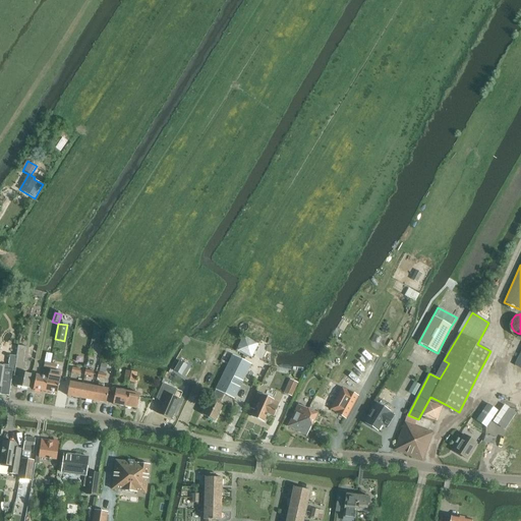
[(94,331),(92,342),(99,343),(101,332),(94,331)]
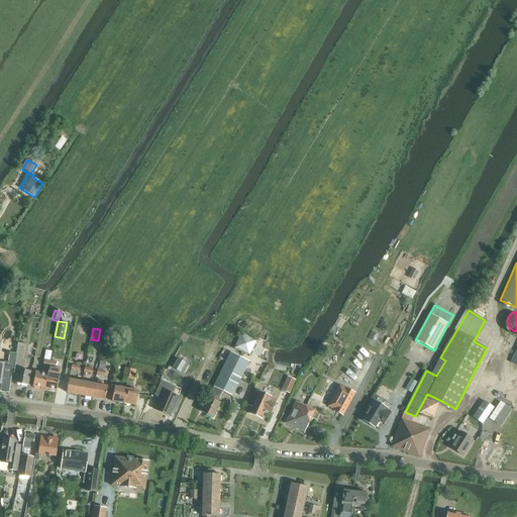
[(243,332),(236,347),(250,354),(257,339),(243,332)]
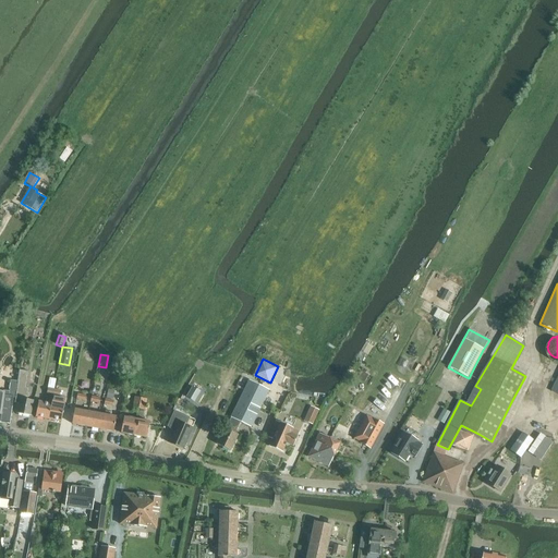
[(21,399),(19,413),(31,416),(34,401),(27,400),(28,388),(27,388),(29,372),(21,371),(16,399),(21,399)]
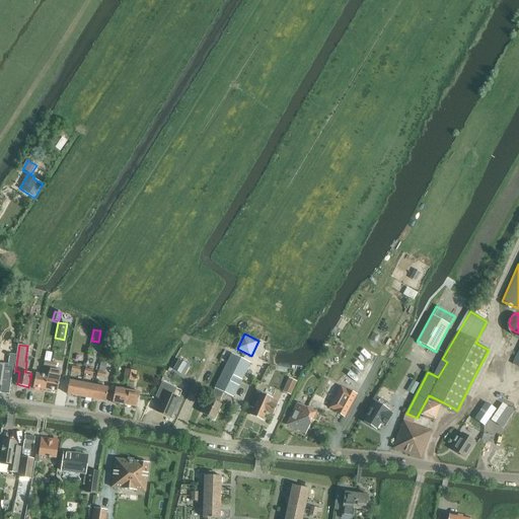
[(46,390),(52,358),(51,358),(52,355),(47,354),(43,376),(36,375),(34,388),(46,390)]
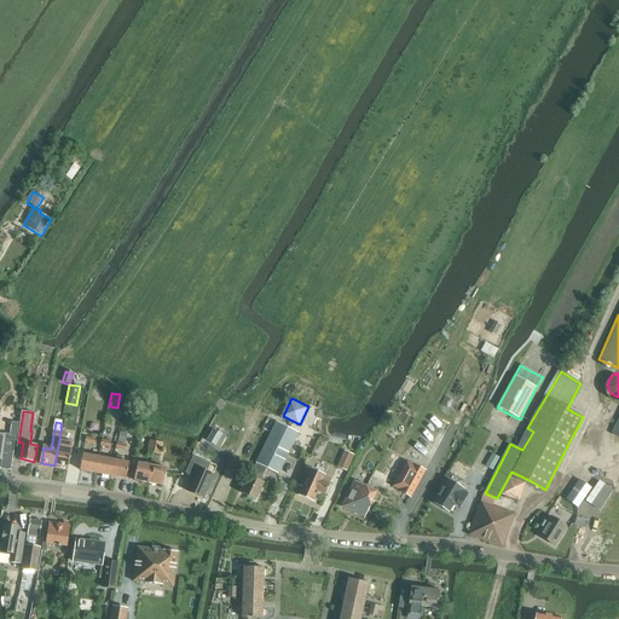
[(0,468),(12,470),(16,441),(18,441),(21,423),(12,423),(11,434),(5,433),(5,435),(0,434),(0,468)]
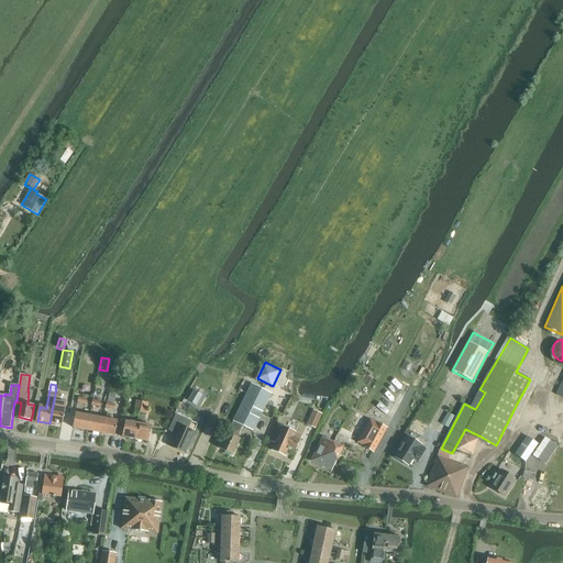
[(253,431),(272,395),(252,385),(233,421),(234,422),(221,449),(232,455),(241,440),(238,438),(244,426),(253,431)]
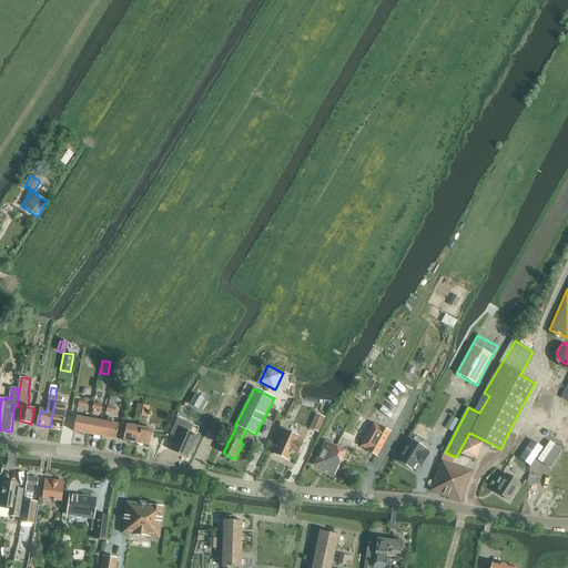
[(196,408),(203,398),(196,394),(190,404),(196,408)]
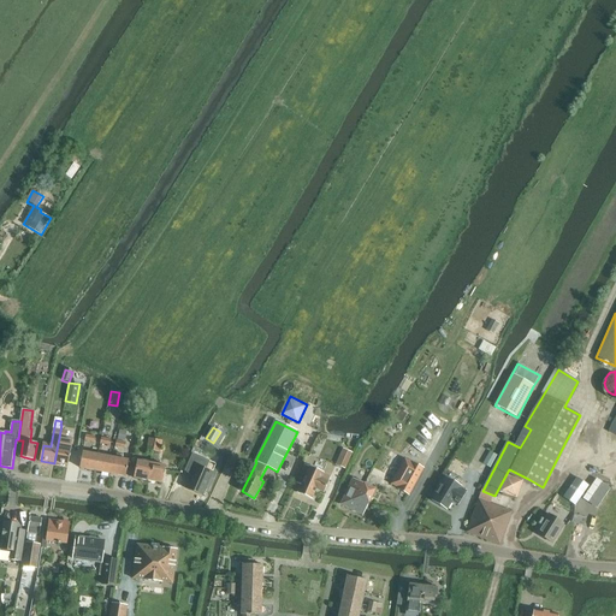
[(60,431),(54,463),(67,466),(72,439),(65,438),(67,432),(60,431)]
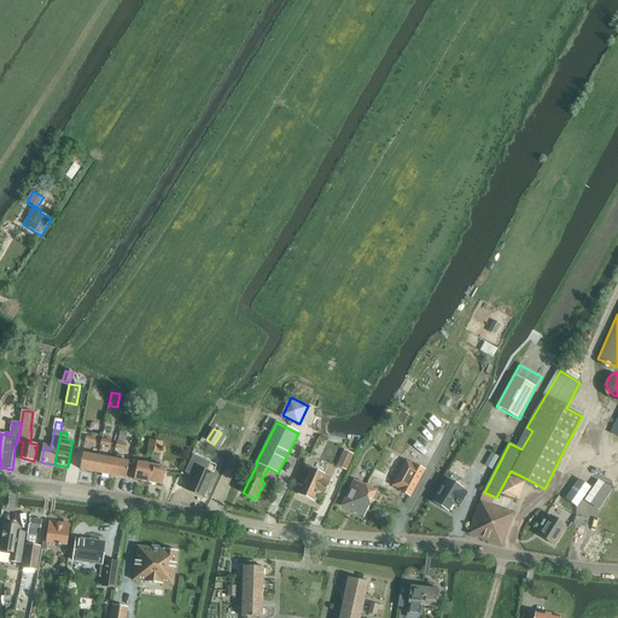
[(155,453),(157,441),(150,439),(147,452),(155,453)]
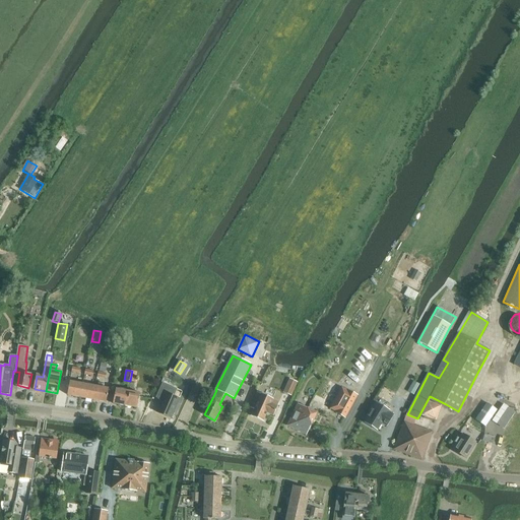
[(172,372),(169,379),(174,381),(177,374),(172,372)]
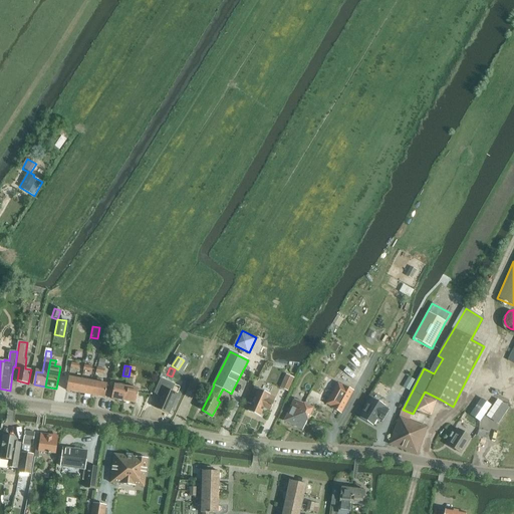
[(280,389),(287,392),(293,377),(286,374),(280,389)]
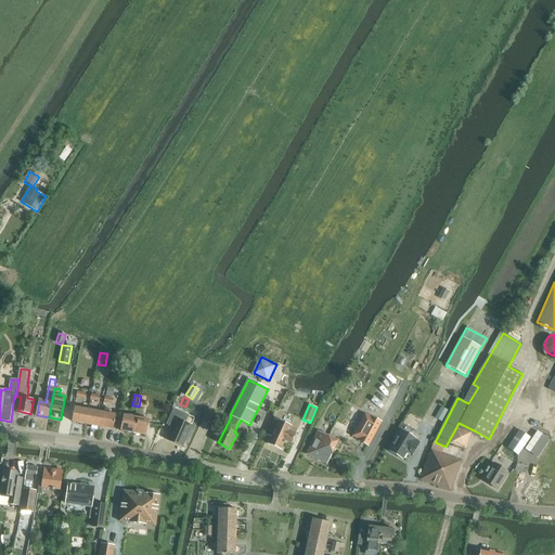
[(87,425),(89,410),(75,408),(73,422),(87,425)]
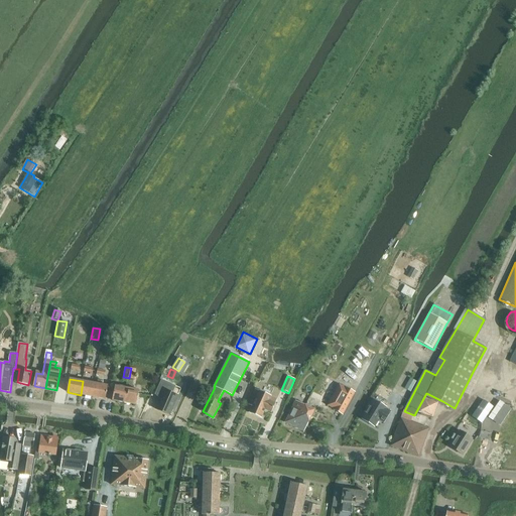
[(172,394),(175,386),(161,380),(155,395),(160,397),(155,409),(169,415),(177,396),(172,394)]
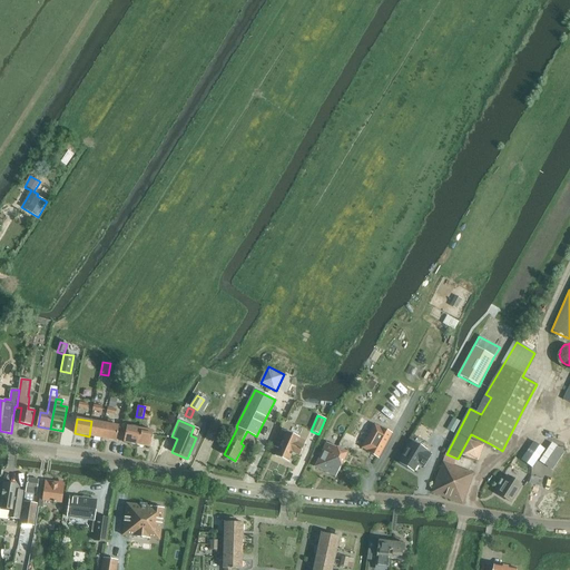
[(89,436),(102,439),(105,423),(91,421),(89,436)]
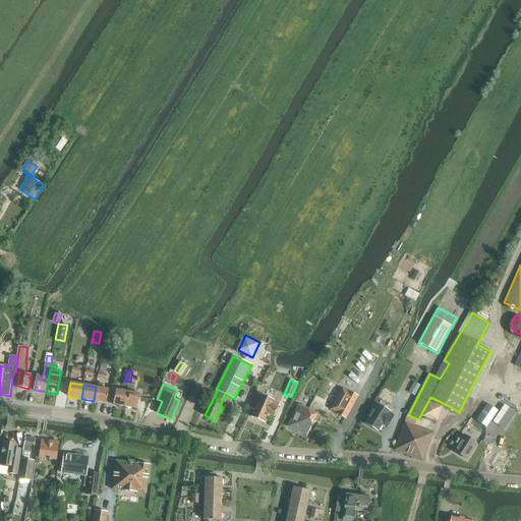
[(99,388),(96,387),(94,401),(107,403),(109,390),(104,389),(104,385),(100,385),(99,388)]
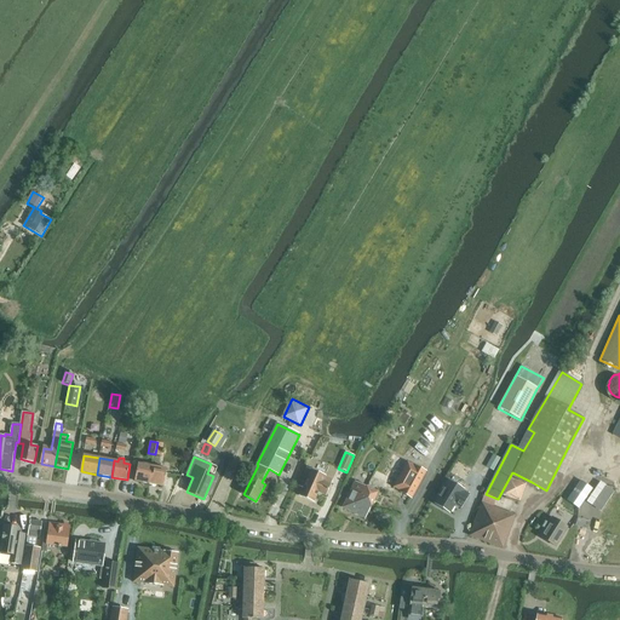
[(405,464),(392,488),(400,492),(400,493),(411,498),(423,474),(424,471),(413,465),(413,466),(406,463),(405,464)]
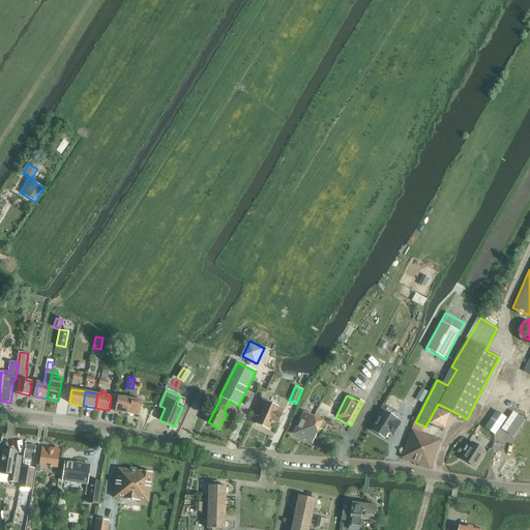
[(127,414),(130,399),(119,396),(116,411),(127,414)]
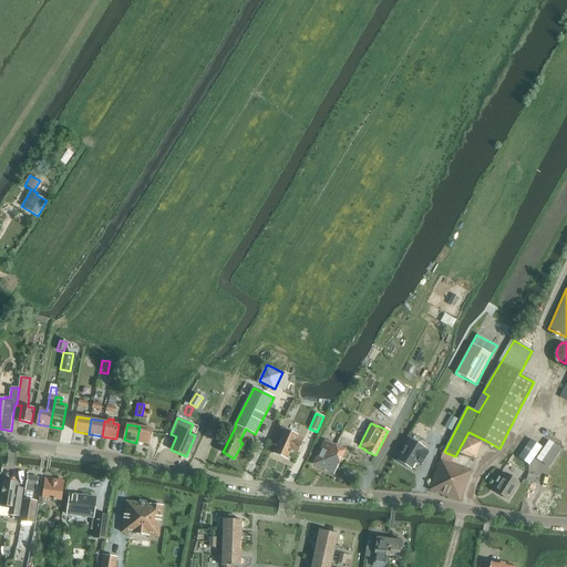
[(153,429),(140,426),(136,443),(150,445),(153,429)]
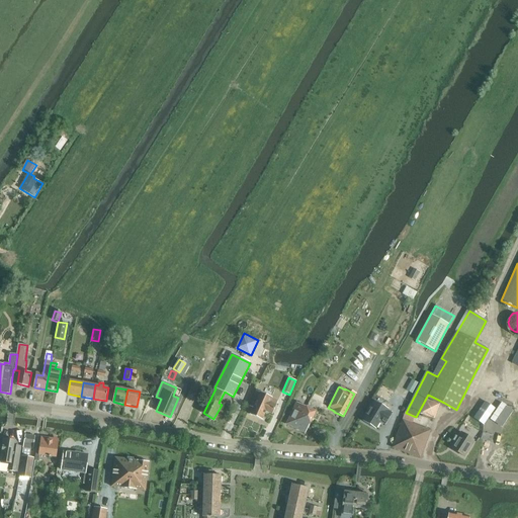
[(252,408),(249,415),(262,420),(265,412),(272,415),(276,406),(270,403),(272,398),(259,393),(256,391),(249,407),(252,408)]
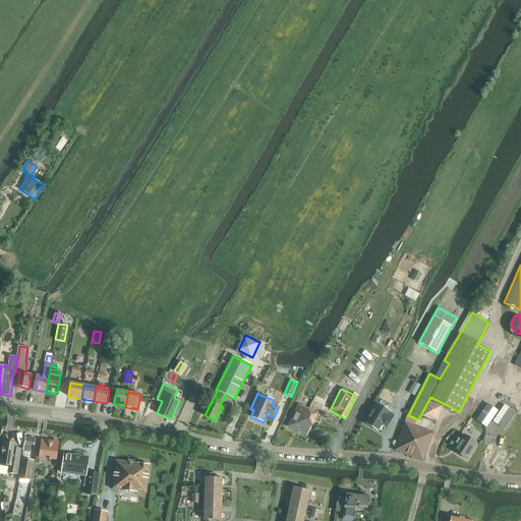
[(368,417),(364,423),(378,431),(383,424),(388,427),(390,422),(395,415),(389,412),(390,411),(388,410),(390,406),(390,404),(383,400),(381,401),(379,404),(377,404),(372,411),(371,410),(367,416),(368,417)]
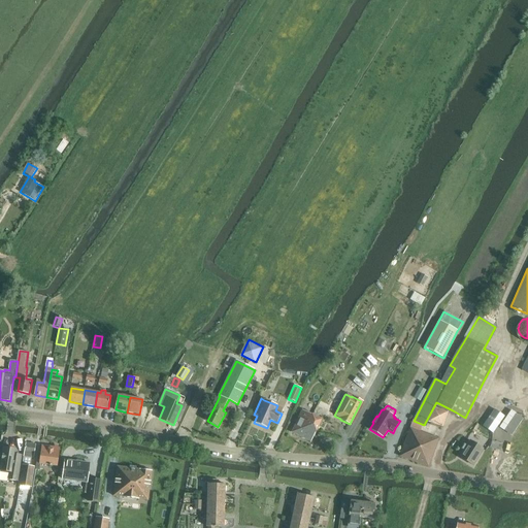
[(492,433),(504,417),(494,409),(483,426),(492,433)]
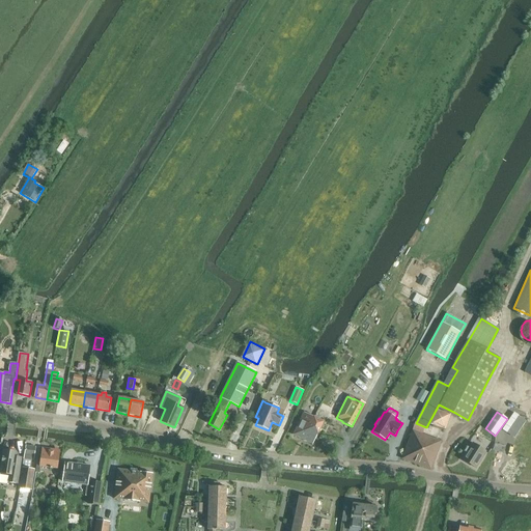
[(304,413),(294,435),(313,444),(324,422),(304,413)]
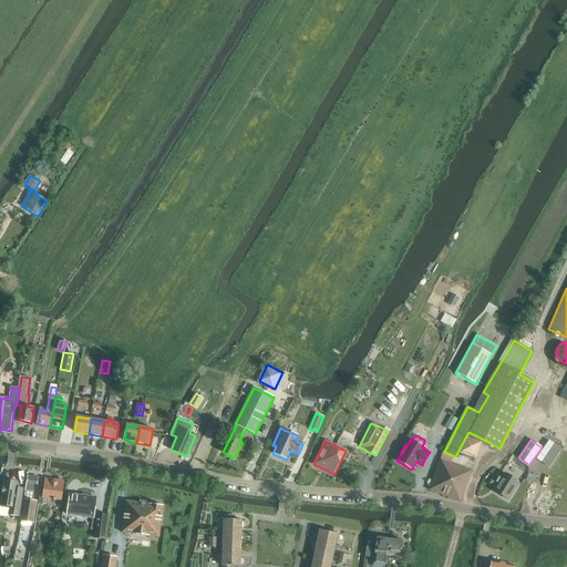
[(536,459),(542,462),(554,445),(548,441),(536,459)]
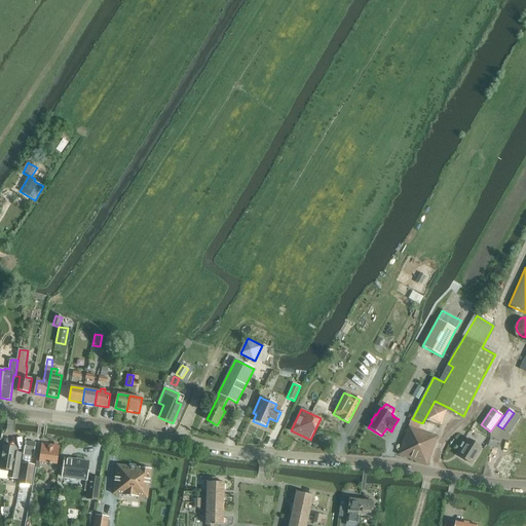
[(438,437),(417,429),(409,426),(399,455),(427,465),(438,437)]
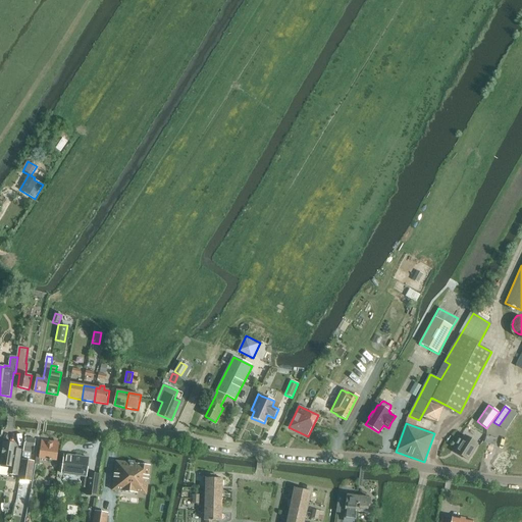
[(464,435),(454,452),(467,461),(478,445),(464,435)]
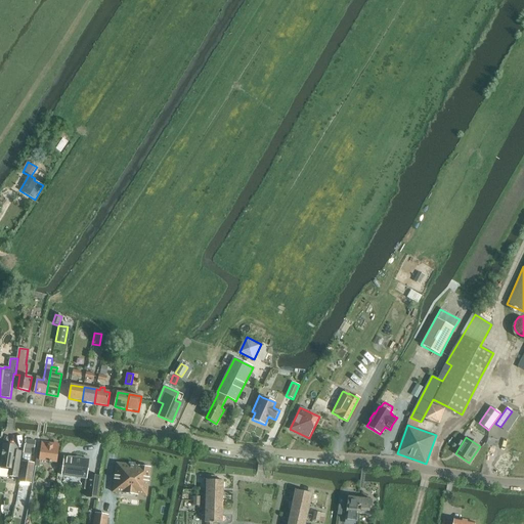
[(488,438),(486,445),(497,448),(499,441),(488,438)]
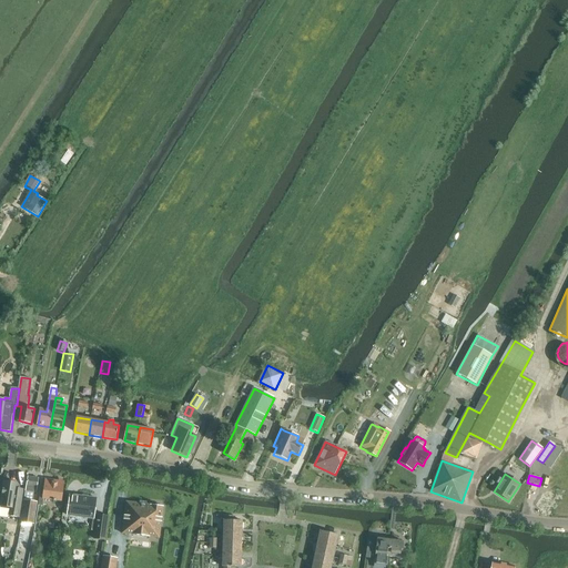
[(28,478),(27,492),(22,523),(33,524),(37,500),(33,500),(34,493),(37,493),(38,479),(28,478)]
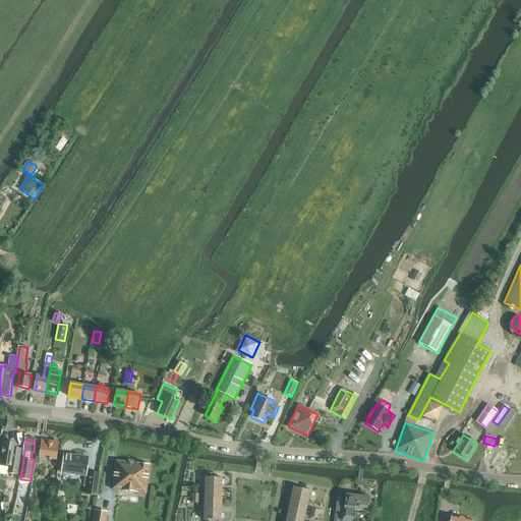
[(55,460),(58,444),(43,441),(42,445),(39,445),(36,463),(40,464),(41,457),(55,460)]
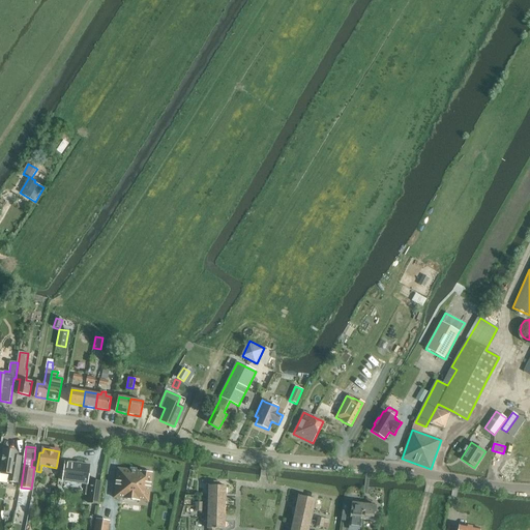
[(516,480),(523,453),(507,449),(501,476),(516,480)]
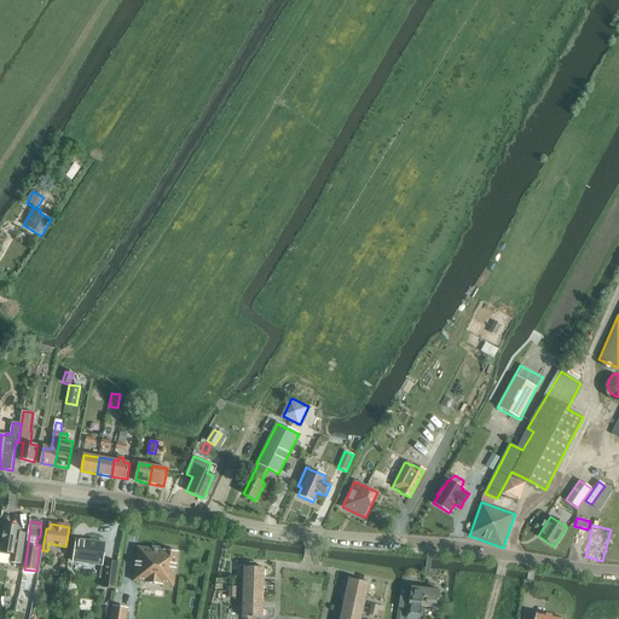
[(4,526),(0,553),(0,554),(0,563),(13,566),(15,563),(21,565),(25,534),(18,533),(19,528),(4,526)]
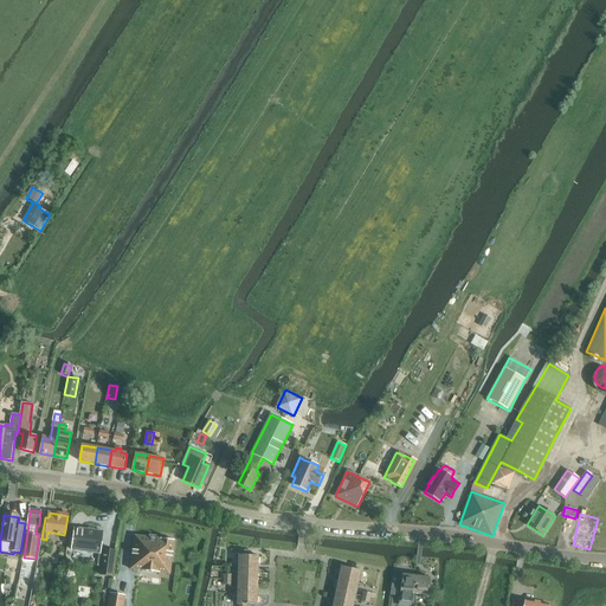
[(75,528),(71,549),(100,554),(101,548),(103,532),(75,528)]
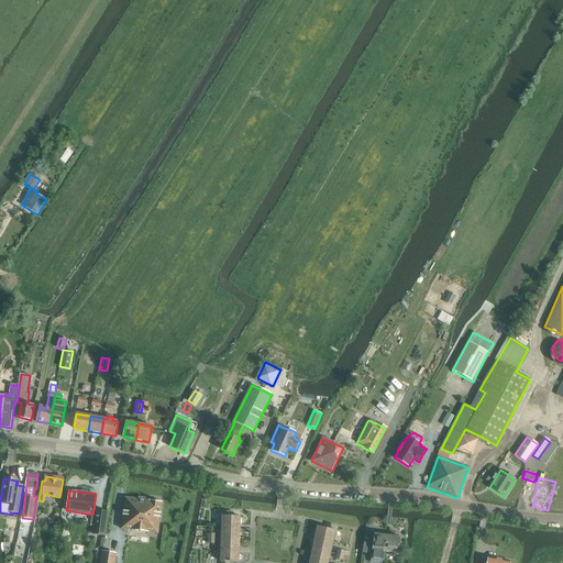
[(125,498),(122,529),(158,533),(163,503),(125,498)]
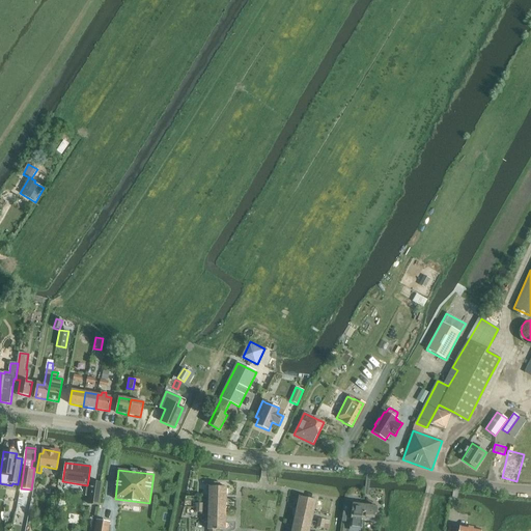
[(87,486),(85,496),(89,497),(87,504),(99,506),(102,482),(101,482),(95,481),(88,480),(87,485),(87,486)]
